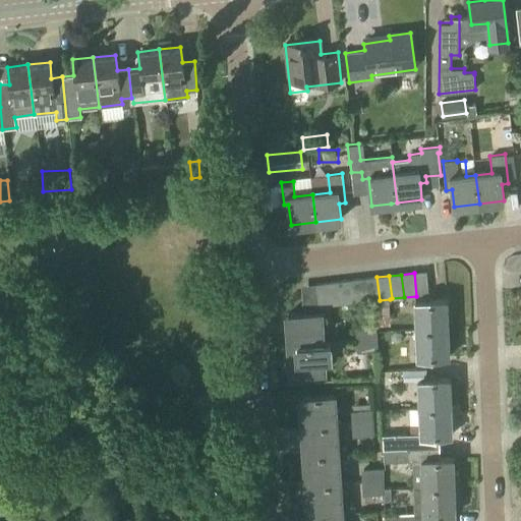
[(374,301),(380,300),(377,277),(364,279),(367,301),(374,300),(374,301)]
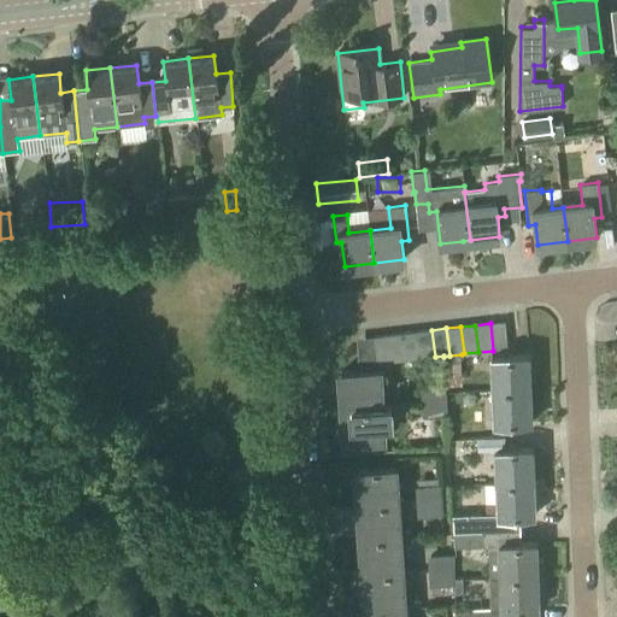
[(421,359),(435,357),(432,330),(418,331),(421,359)]
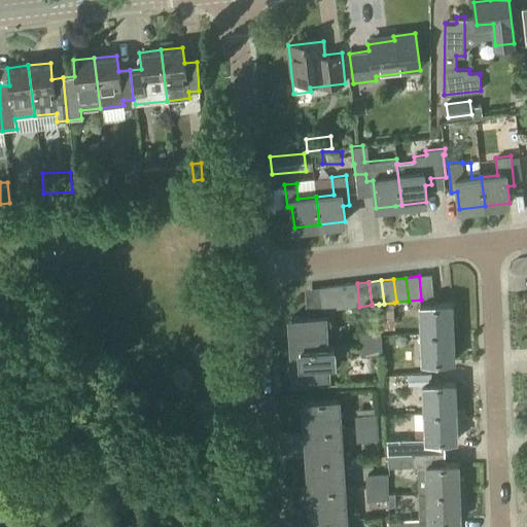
[(347,308),(359,307),(357,283),(345,285),(347,308)]
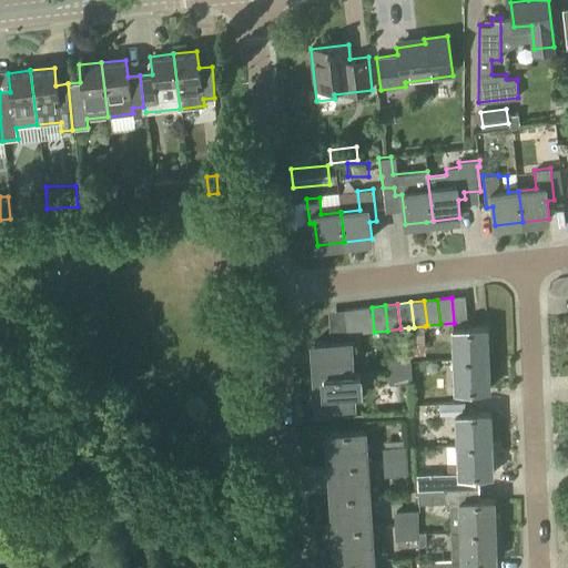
[(362,333),(374,332),(372,307),(358,308),(362,333)]
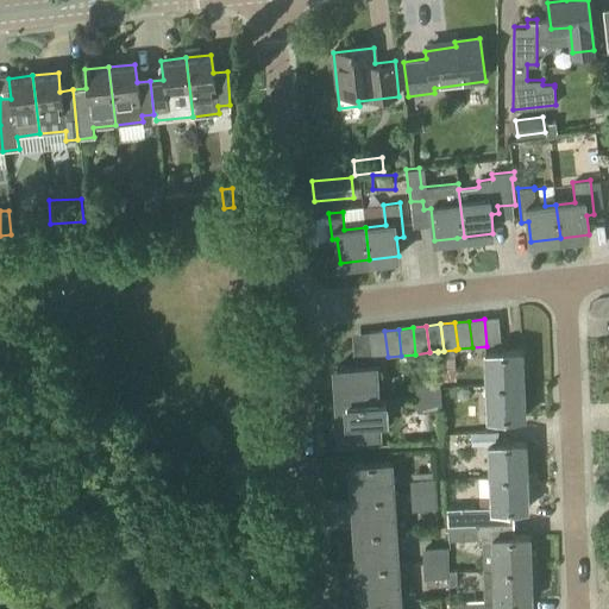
[(374,359),(388,357),(384,331),(370,332),(374,359)]
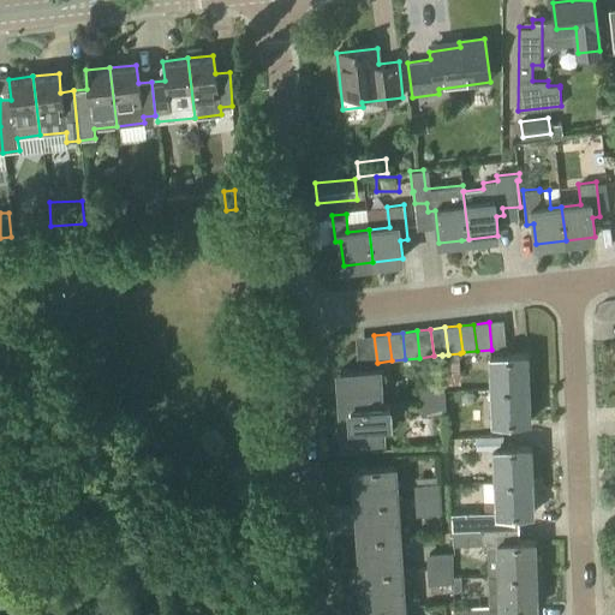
[(448,354),(442,356),(445,381),(460,380),(460,353),(448,354)]
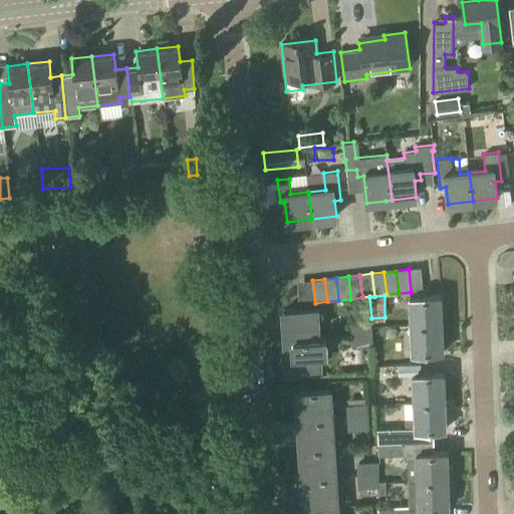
[(410,325),(442,324),(441,296),(408,297),(410,325)]
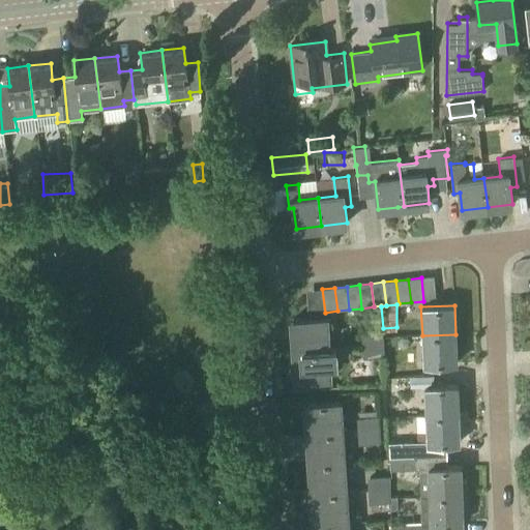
[(295,349),(329,347),(328,317),(294,319),(295,349)]
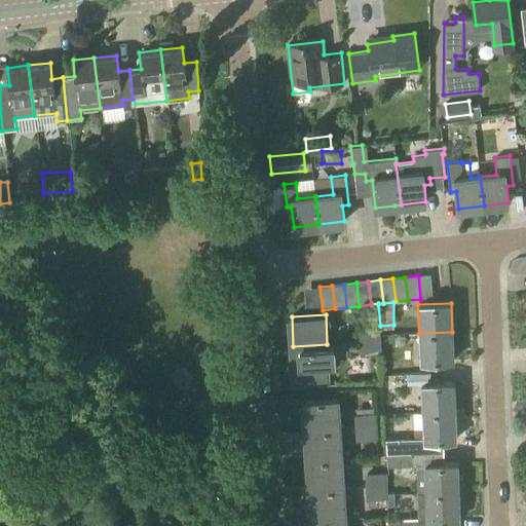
[(382,341),(382,334),(380,335),(379,329),(359,330),(360,342),(382,341)]
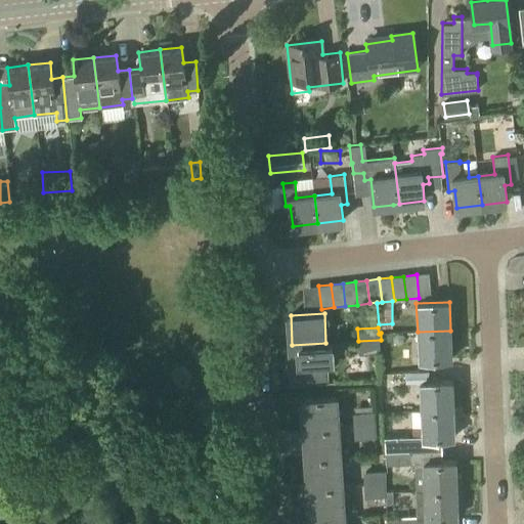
[(450,331),(418,332),(419,360),(451,358),(450,331)]
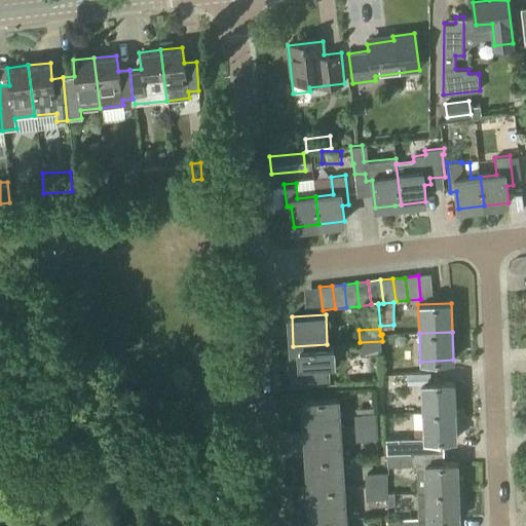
[(361,355),(383,354),(382,341),(360,342),(361,355)]
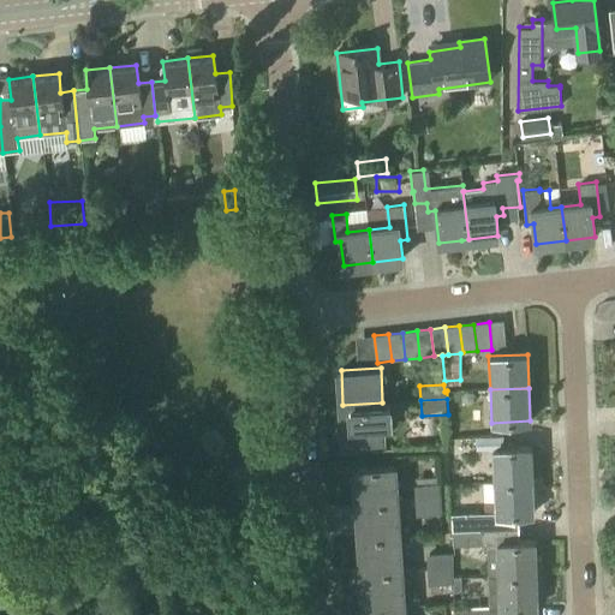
[(382,402),(342,405),(345,440),(384,437),(383,424),(393,423),(392,402),(382,402)]
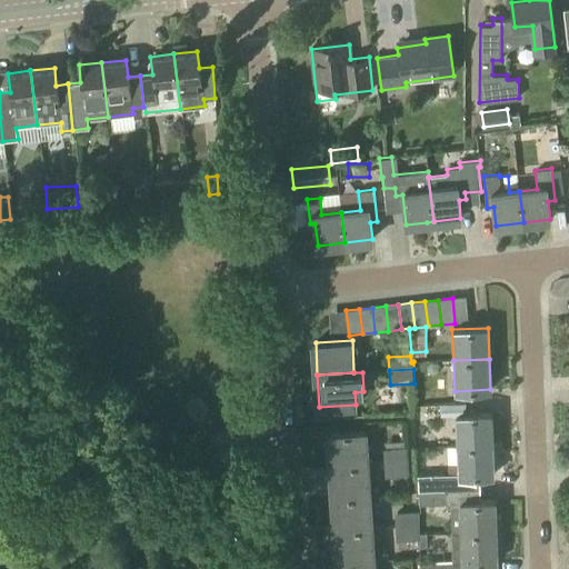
[(419,418),(441,418),(441,405),(419,406),(419,418)]
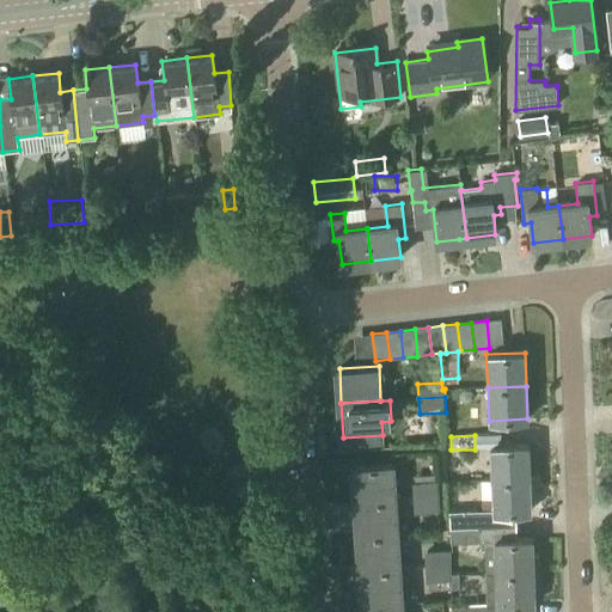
[(491,479),(530,478),(528,445),(490,447),(491,479)]
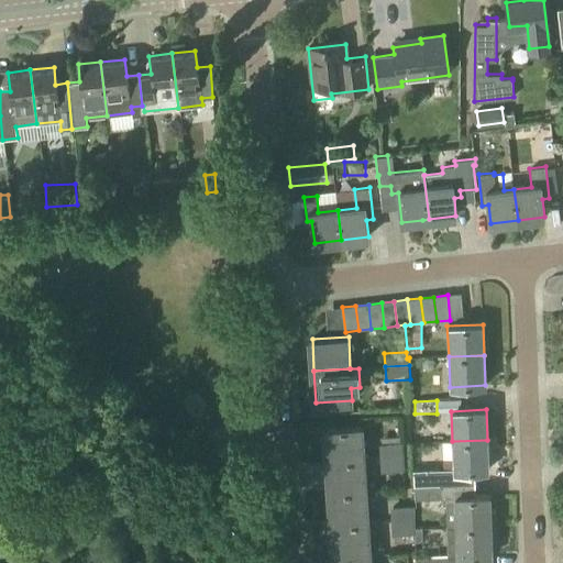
[(329,462),(365,460),(363,428),(327,430),(329,462)]
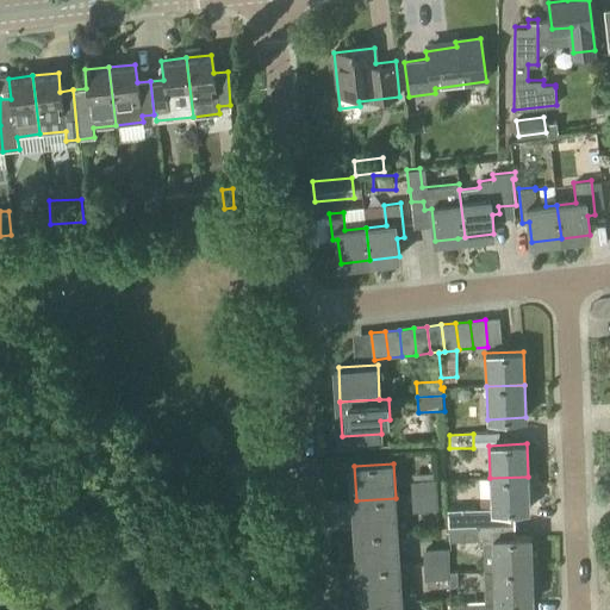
[(528,477),(490,478),(491,496),(479,497),(480,508),(491,508),(491,511),(529,510),(528,477)]
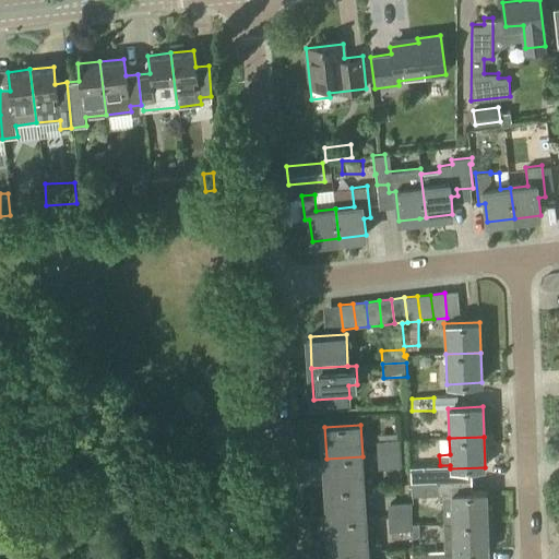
[(378,455),(401,454),(400,439),(377,440),(378,455)]
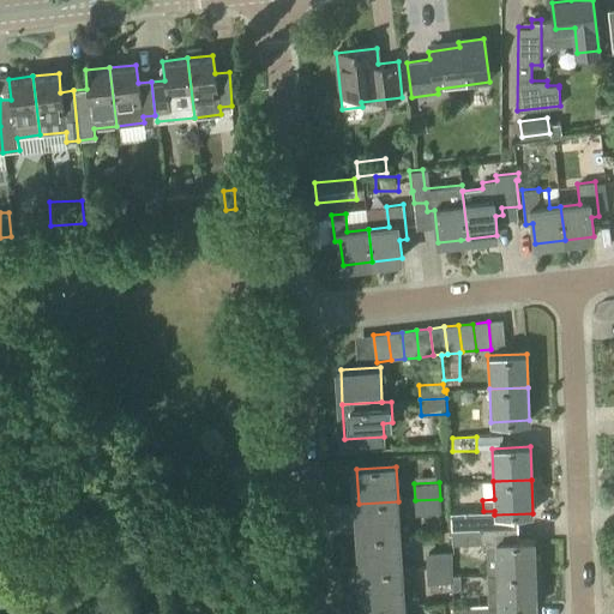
[(440,499),(415,500),(415,515),(441,513),(440,499)]
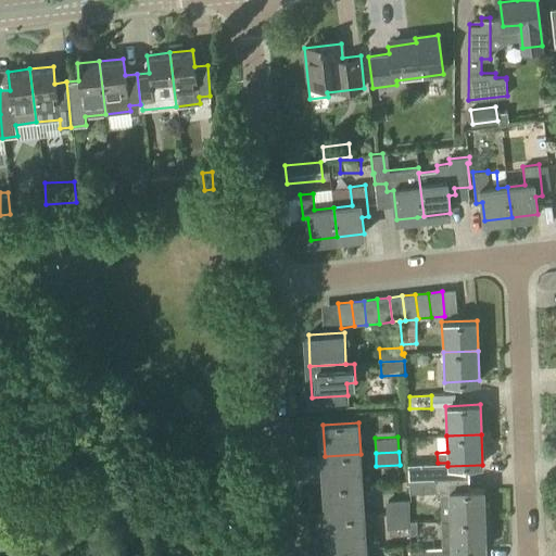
[(327,488),(362,485),(361,454),(325,456),(327,488)]
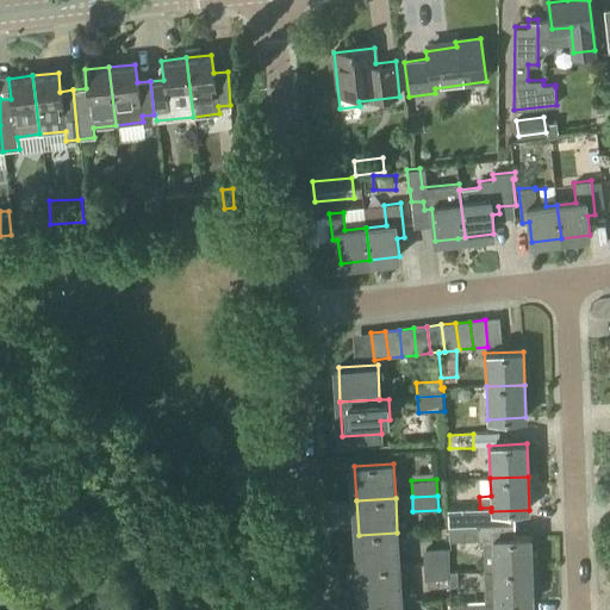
[(449,527),(477,526),(477,508),(448,509),(449,527)]
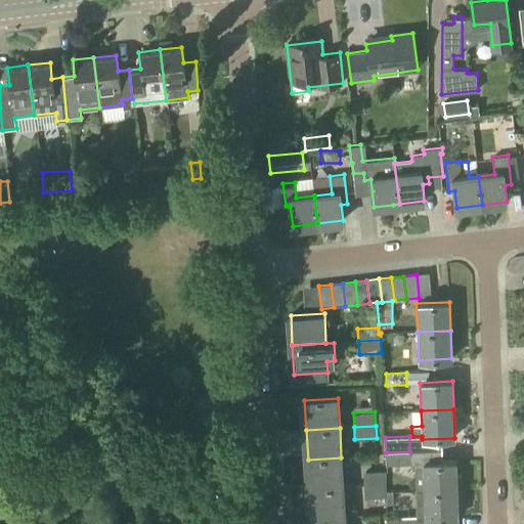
[(416,491),(461,489),(461,475),(455,476),(455,462),(433,462),(432,450),(409,451),(386,452),(386,465),(415,464),(416,491)]
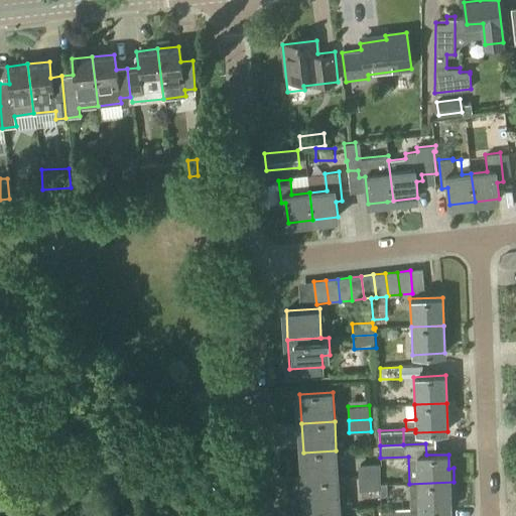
[(304,481),(338,479),(336,450),(303,453),(304,481)]
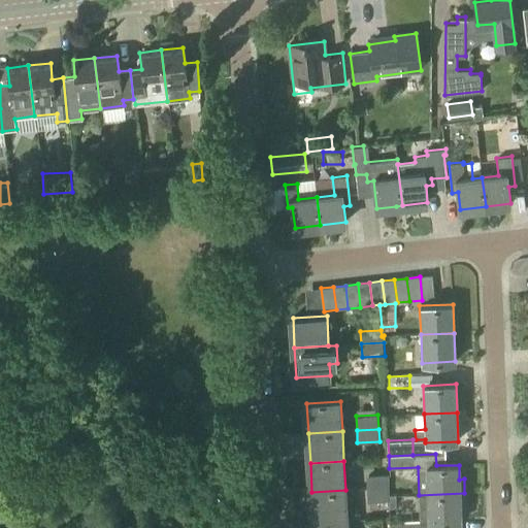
[(366,489),(389,488),(389,474),(366,475),(366,489)]
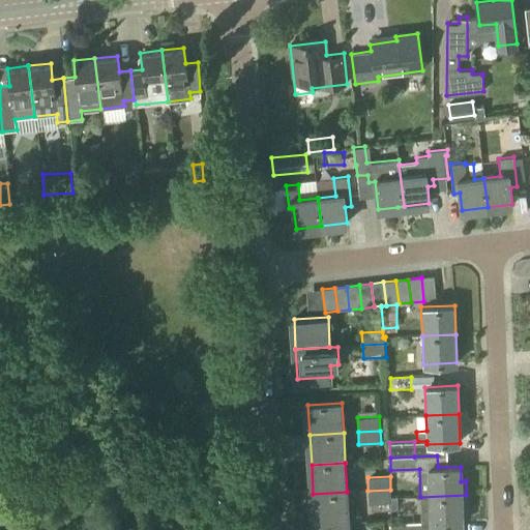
[(390,497),(390,490),(367,491),(369,504),(390,503),(391,503),(390,497)]
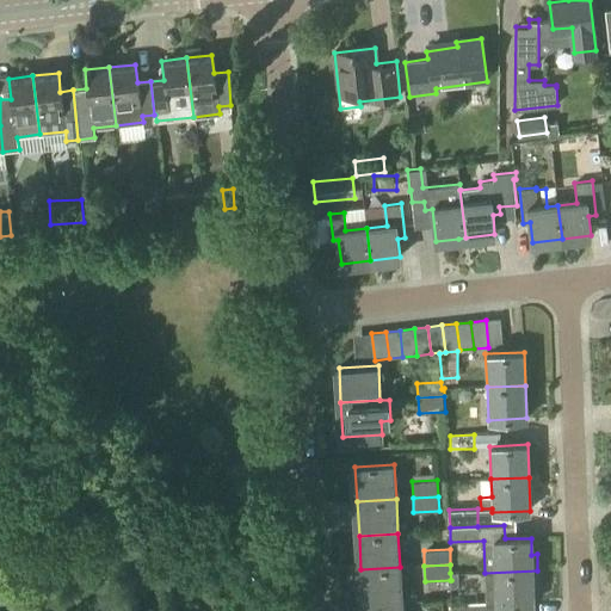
[(363,604),(402,602),(400,567),(360,569),(363,604)]
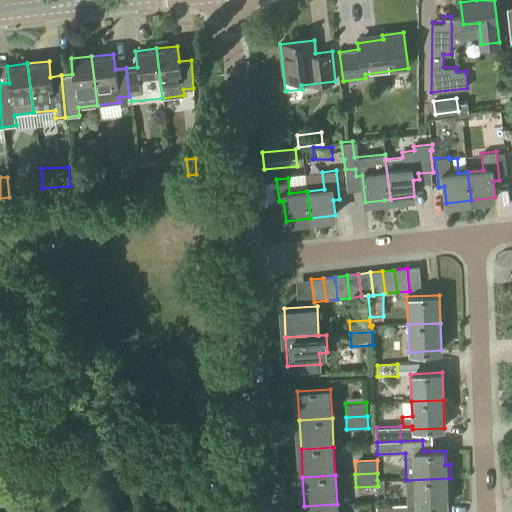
[(450,478),(406,480),(406,495),(415,495),(415,507),(447,506),(446,492),(451,492),(450,478)]
